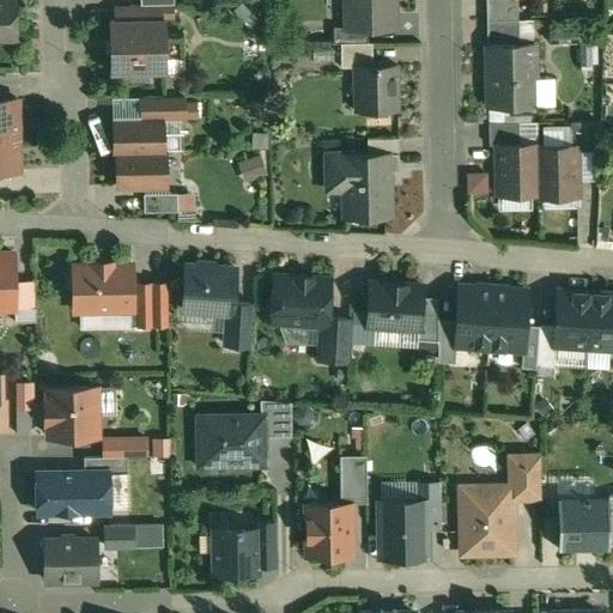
[(0,0),(0,40),(16,40),(14,0),(0,0)]
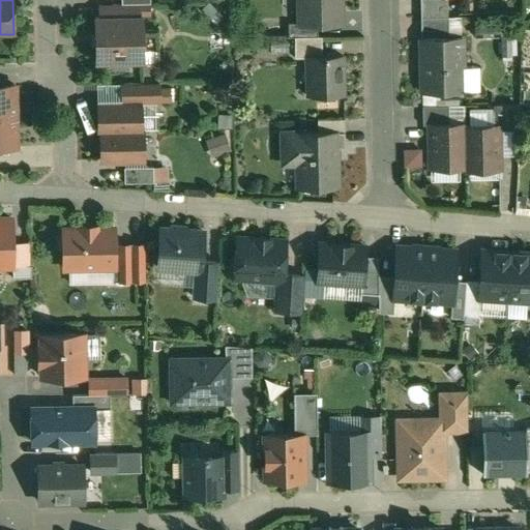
[(341,0),(298,0),(299,24),(299,25),(318,25),(342,24),(341,0)]
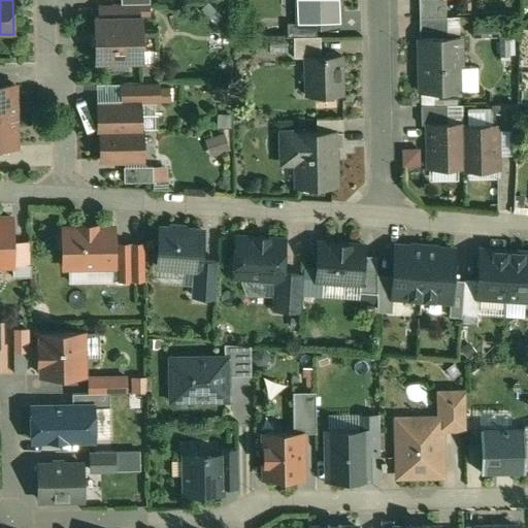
[(446,18),(444,0),(418,0),(419,18),(446,18)]
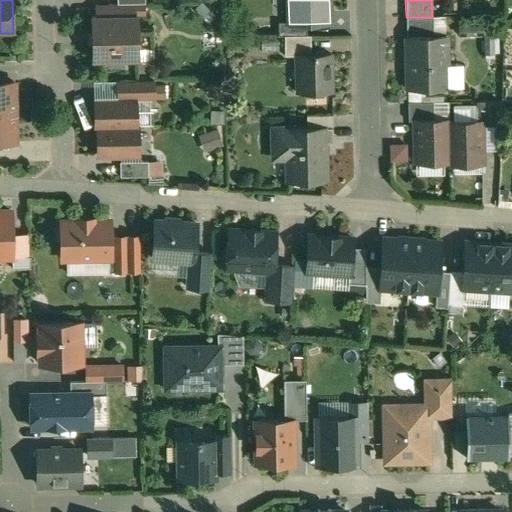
[(136,17),(92,18),(93,62),(107,61),(107,67),(122,67),(122,61),(137,61),(136,17)]
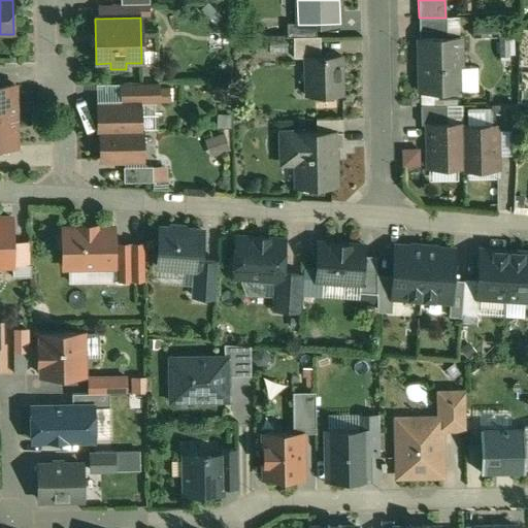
[(446,18),(419,18),(420,38),(447,38),(447,18),(446,18)]
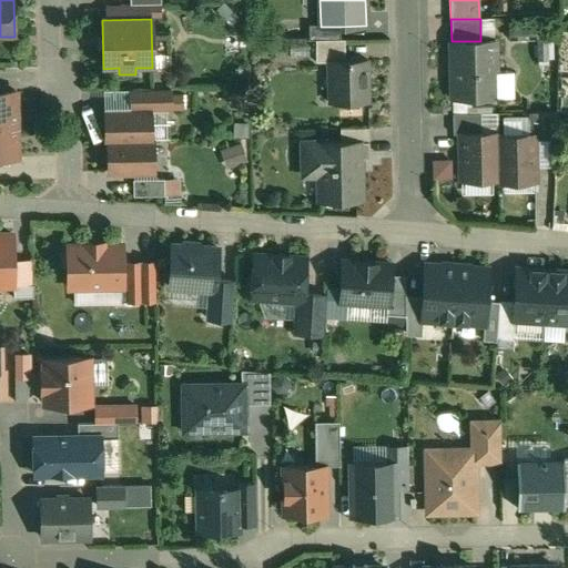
[(341,40),(341,27),(321,27),(321,26),(310,26),(310,41),(316,41),(341,40)]
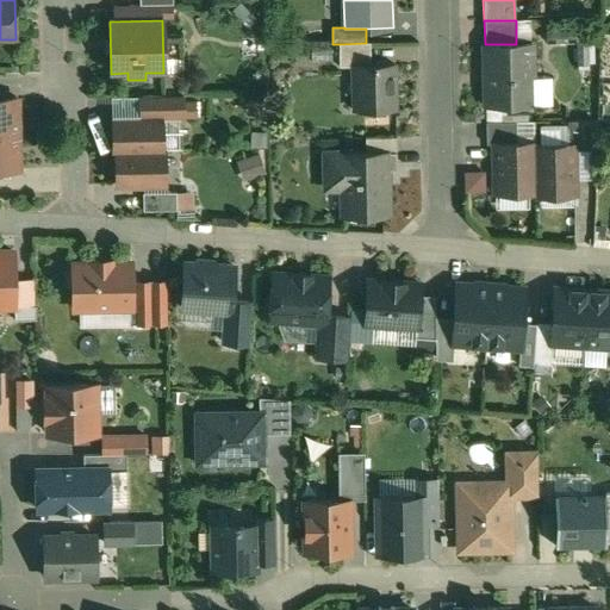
[(371,66),(371,43),(366,43),(340,44),(340,68),(353,68),(353,66),(371,66)]
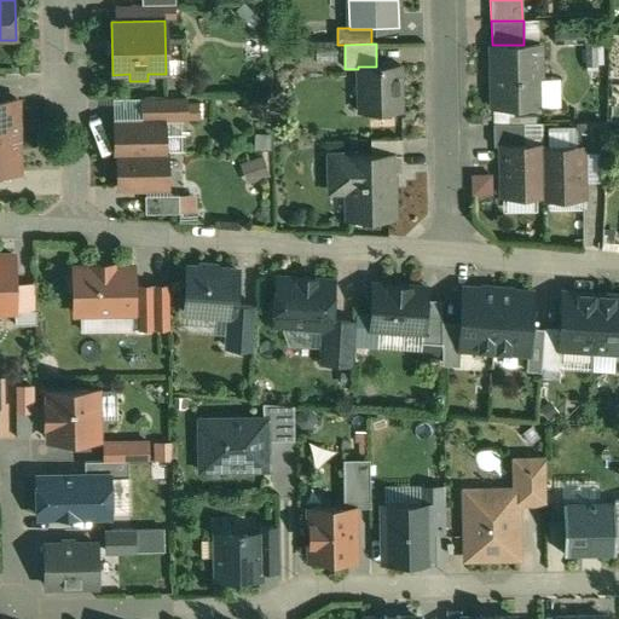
[(524,45),(492,45),(493,109),(541,108),(539,45),(524,45)]
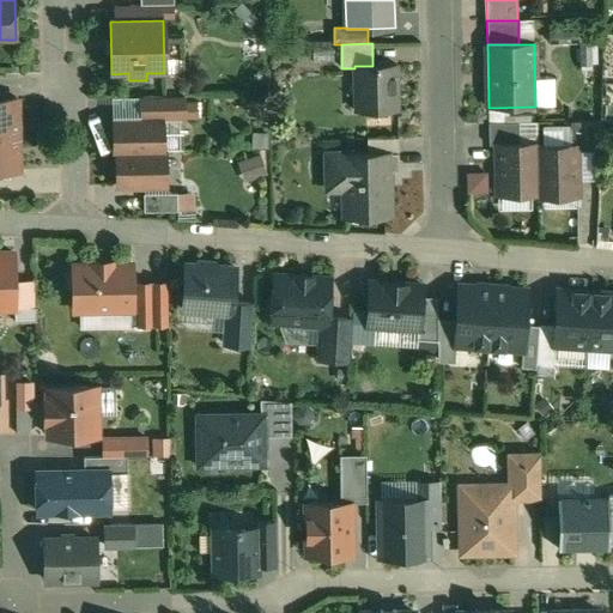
[(372,66),(354,66),(354,68),(356,111),(398,110),(396,65),(372,66)]
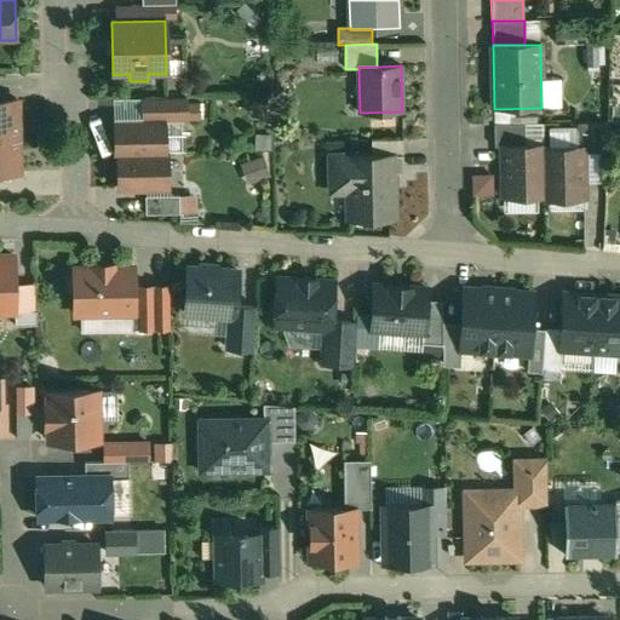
[(187,97),(143,98),(143,115),(174,115),(174,121),(187,121),(187,120),(187,104),(187,97)]
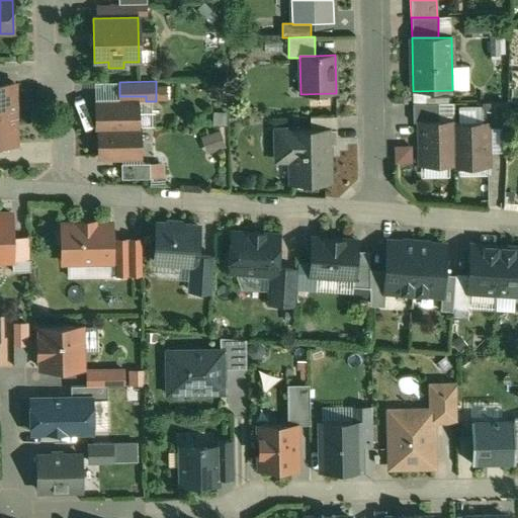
[(14,84),(0,84),(0,114),(14,114),(14,84)]
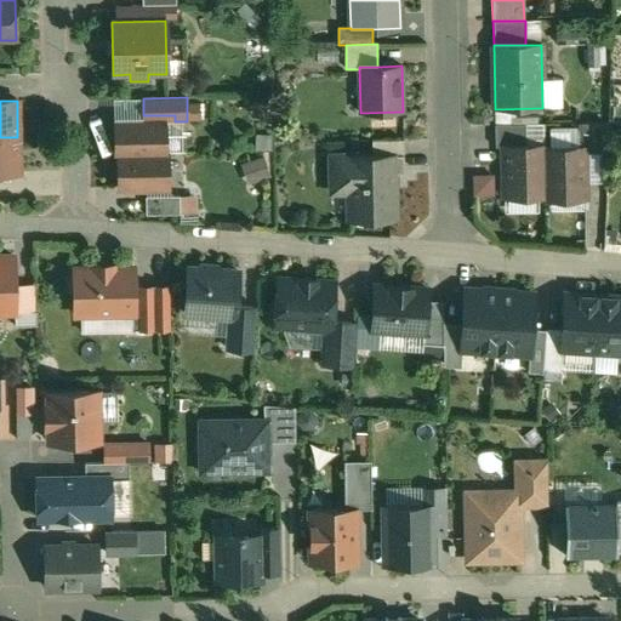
[(199,104),(187,104),(187,120),(199,120),(199,104)]
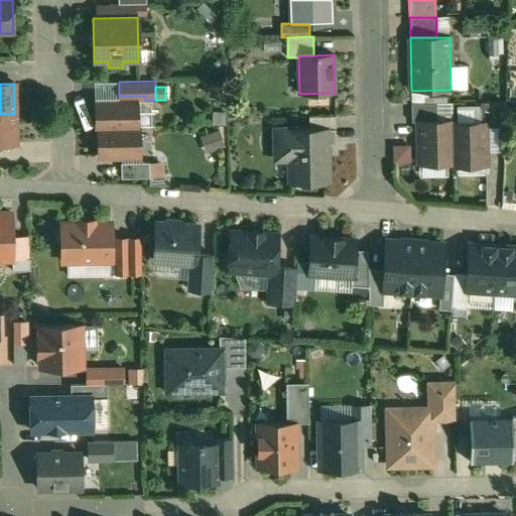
[(137,100),(95,101),(96,130),(98,130),(98,129),(138,128),(137,100)]
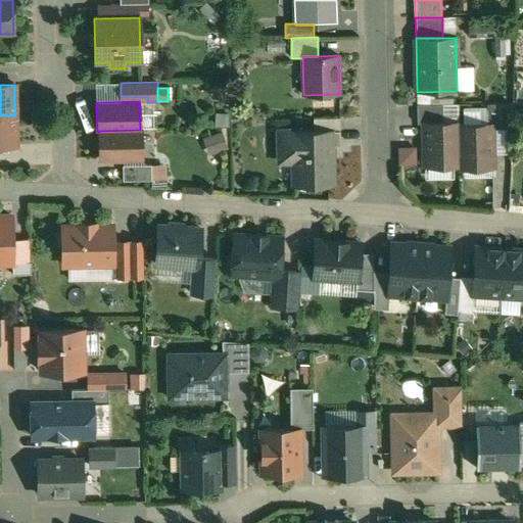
[(513,103),(496,104),(496,115),(490,116),(491,124),(491,130),(512,130),(513,103)]
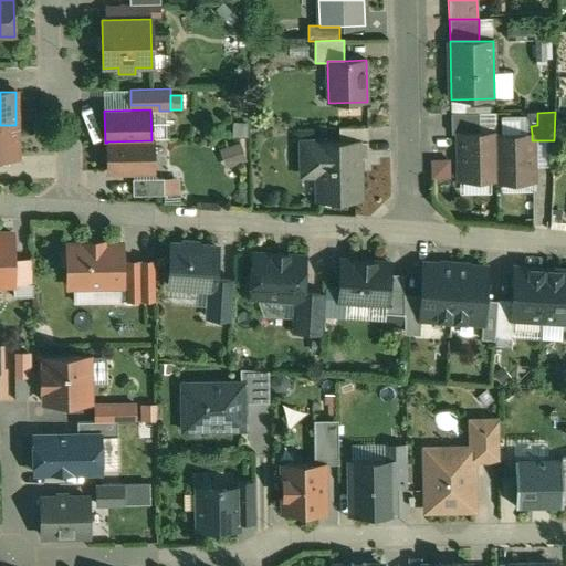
[(479,114),(451,114),(451,135),(459,135),(459,133),(480,133),(479,114)]
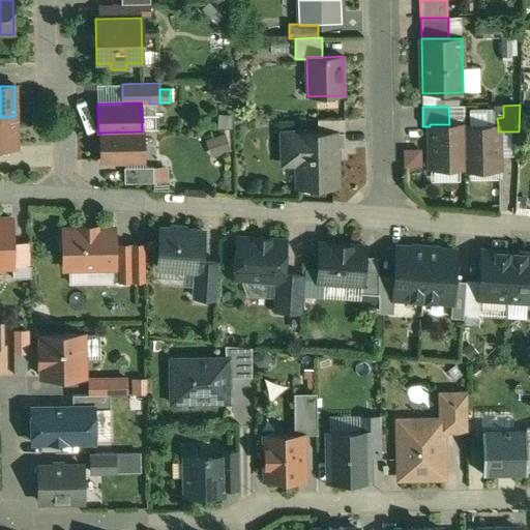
[(0,148),(16,149),(15,117),(0,117),(0,148)]
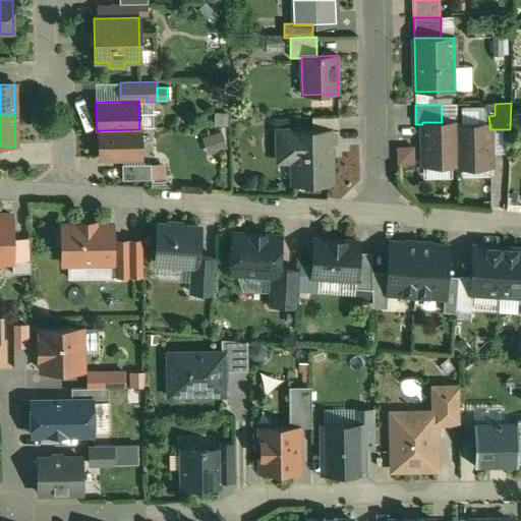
[(338,117),(312,118),(312,131),(339,130),(338,117)]
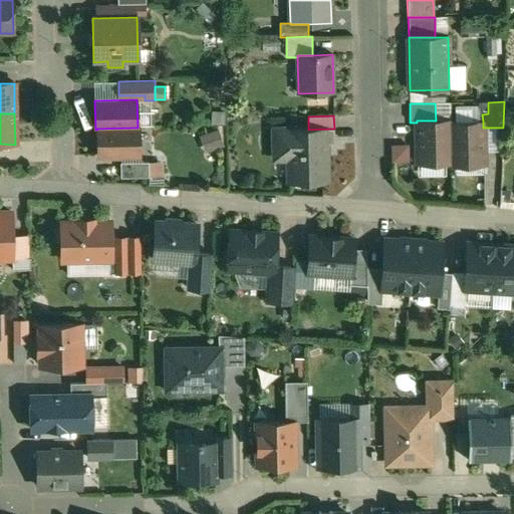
[(483,127),(483,121),(451,122),(451,119),(450,120),(451,167),(468,166),(469,164),(482,163),(482,166),(484,166),(483,127)]
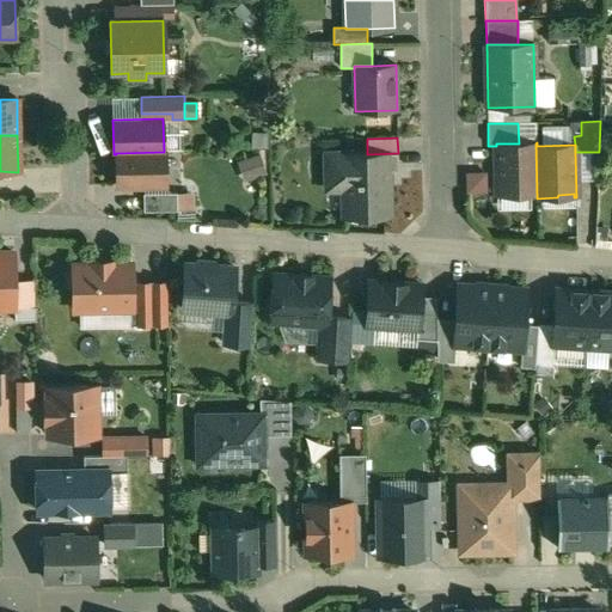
[(519,144),(496,144),(496,146),(497,195),(500,195),(500,193),(515,193),(516,195),(536,195),(536,199),(537,199),(536,144),(519,144)]
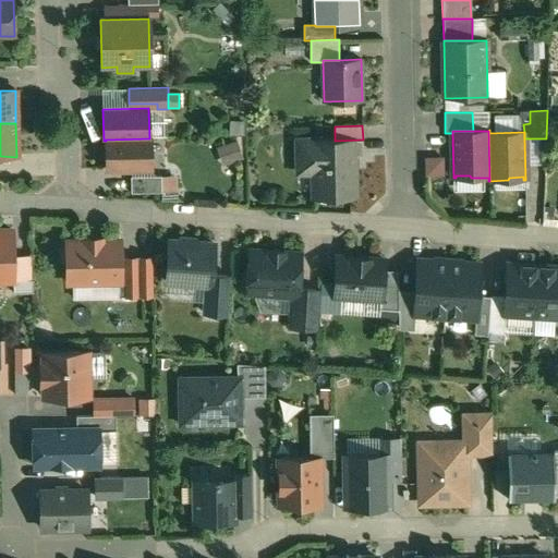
[(149,138),(106,140),(106,141),(106,170),(152,170),(152,138),(149,138)]
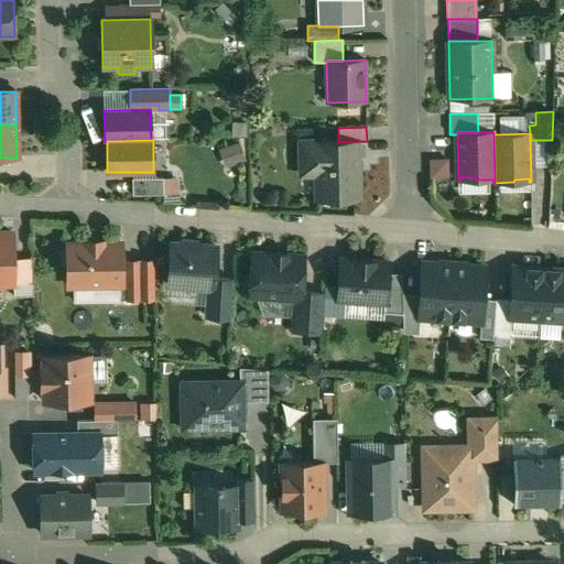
[(338,142),(301,142),(301,169),(316,169),(317,201),(359,199),(358,158),(367,158),(367,141),(338,142)]
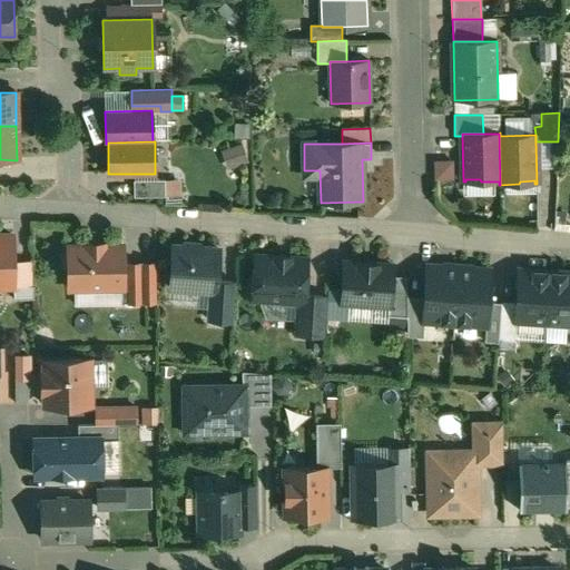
[(457,180),(457,159),(435,159),(436,180),(457,180)]
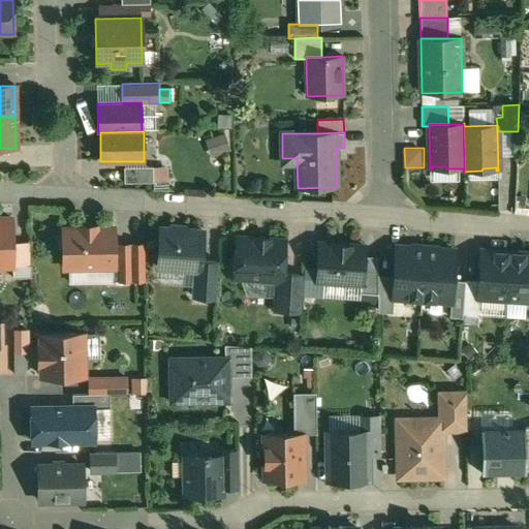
[(153,167),(124,168),(124,184),(153,183),(153,167)]
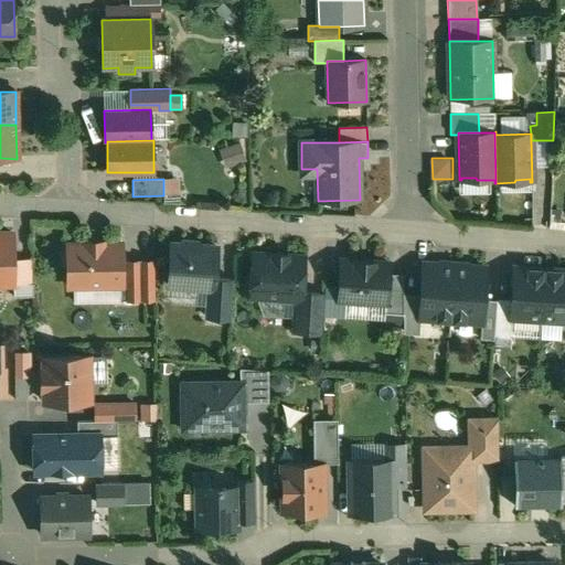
[(12,234),(0,234),(0,285),(13,285),(13,260),(12,234)]
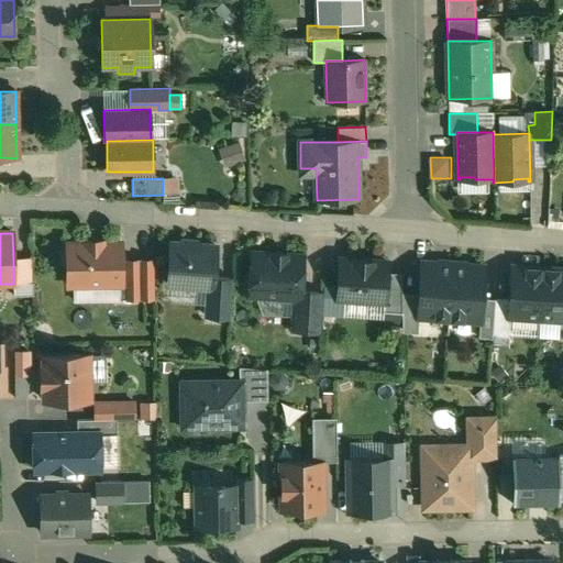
[(103,241),(86,242),(86,244),(68,244),(68,246),(64,251),(64,264),(68,268),(68,286),(120,285),(121,285),(121,261),(120,243),(103,243),(103,241)]
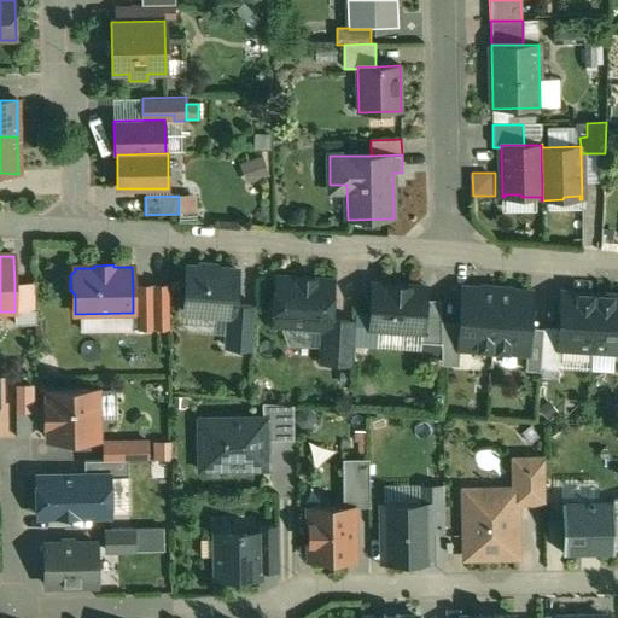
[(238,270),(187,268),(184,313),(228,316),(234,316),(235,305),(238,270)]
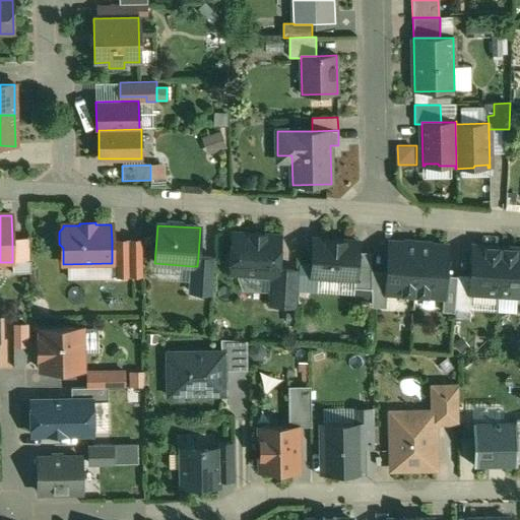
[(264,235),(251,234),(251,236),(233,235),(231,251),(226,255),(226,265),(230,269),(230,272),(272,275),(277,276),(277,270),(279,238),(264,237),(264,235)]
